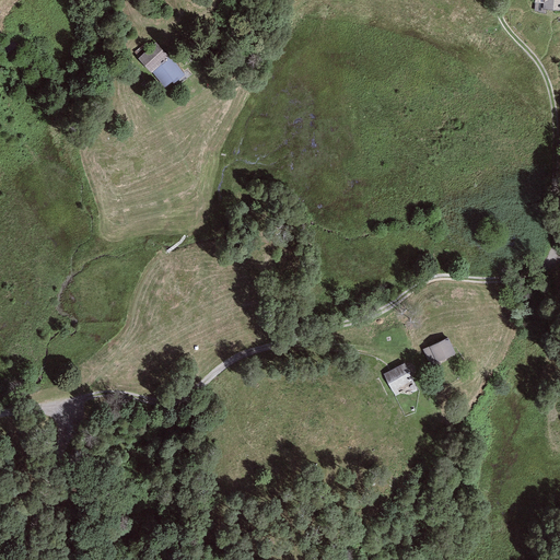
[(559,10),(559,0),(534,0),(534,11),(546,14),(546,10),(559,10)]
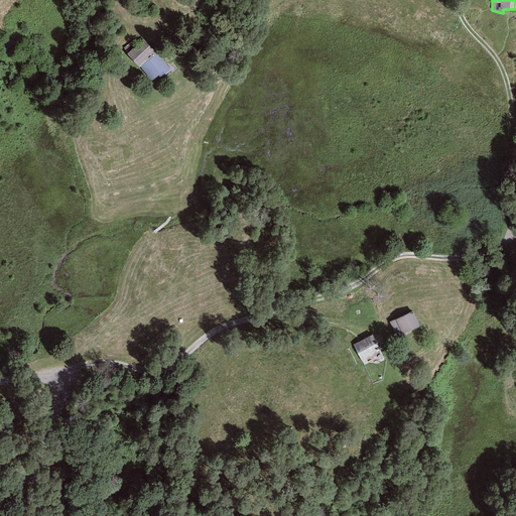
[(144,39),(136,44),(137,45),(135,47),(148,59),(156,52),(144,39)]
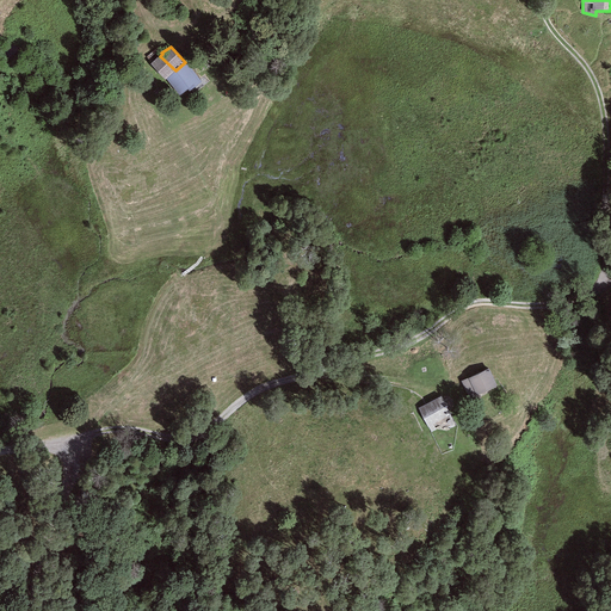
[(147,57),(152,63),(160,56),(162,54),(161,53),(158,48),(147,57)]
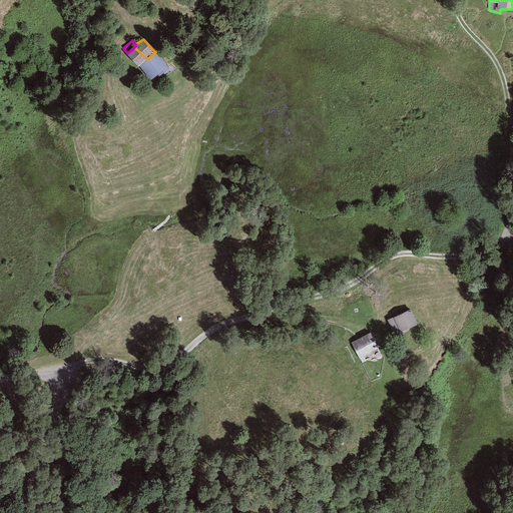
[(147,59),(134,47),(127,53),(125,54),(138,67),(147,59)]
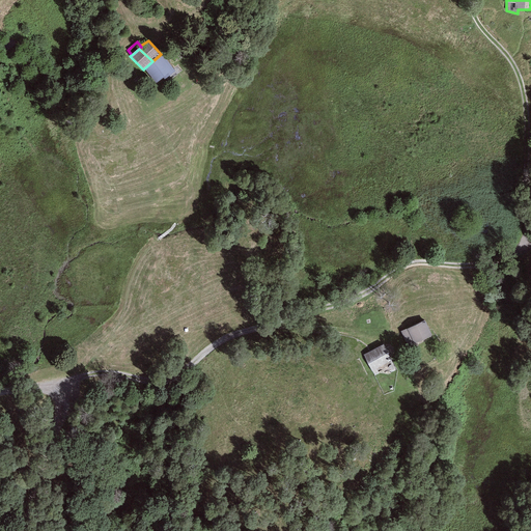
[(152,61),(143,70),(156,83),(163,78),(165,80),(174,71),(161,54),(152,61)]
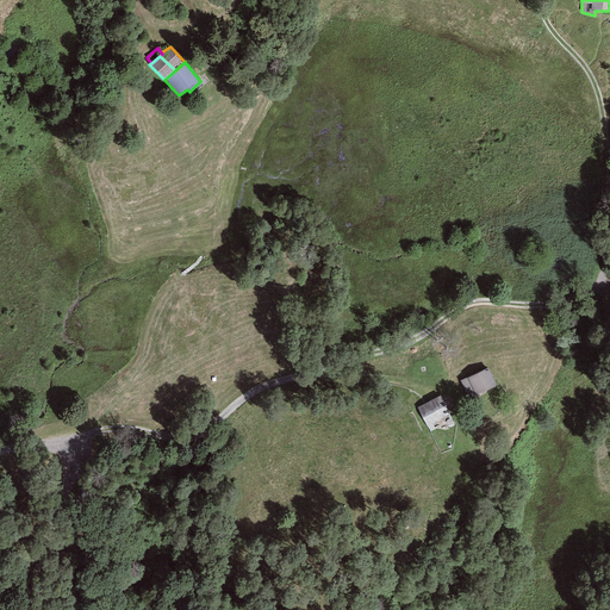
[(486,368),(460,381),(471,399),(496,386),(486,368)]
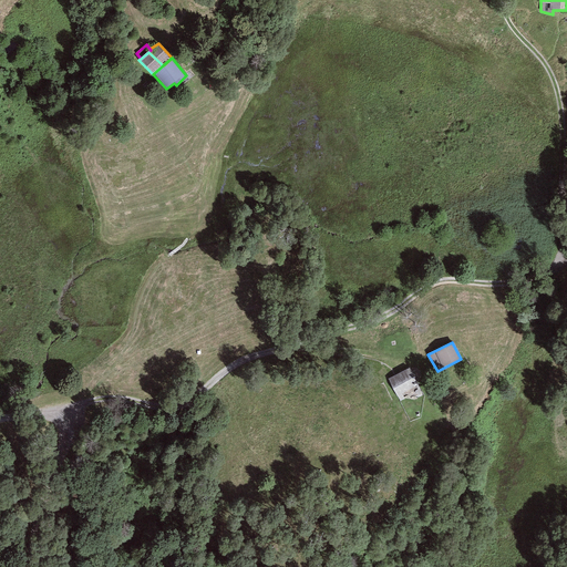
[(410,368),(388,380),(398,397),(419,385),(410,368)]
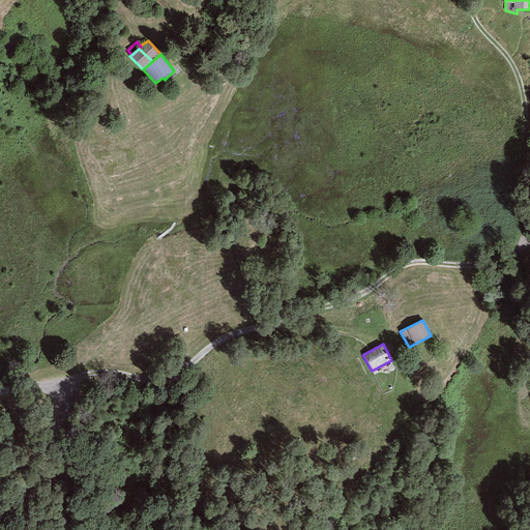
All buildings are outlined.
